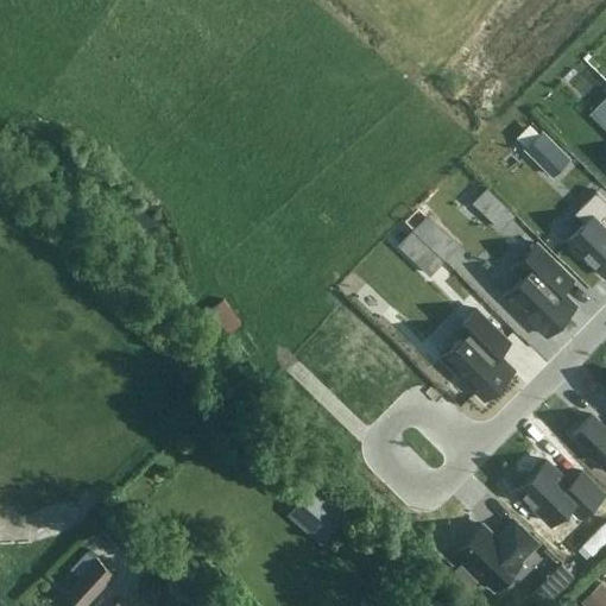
[(588,223),(570,241),(605,276),(605,197),(599,191),(578,214),(588,223)]
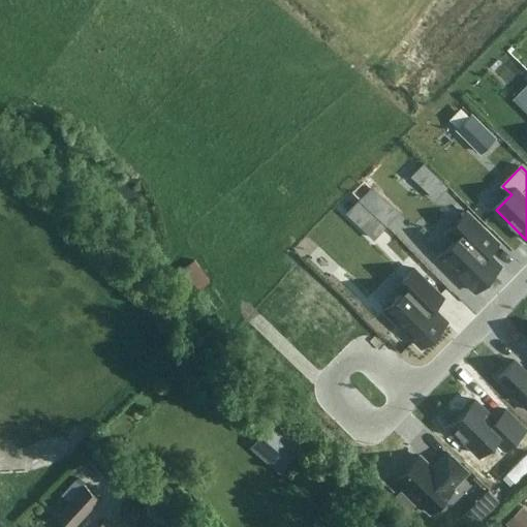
[(457,242),(440,257),(477,293),(502,268),(490,255),(500,245),(468,213),(448,234),(457,242)]
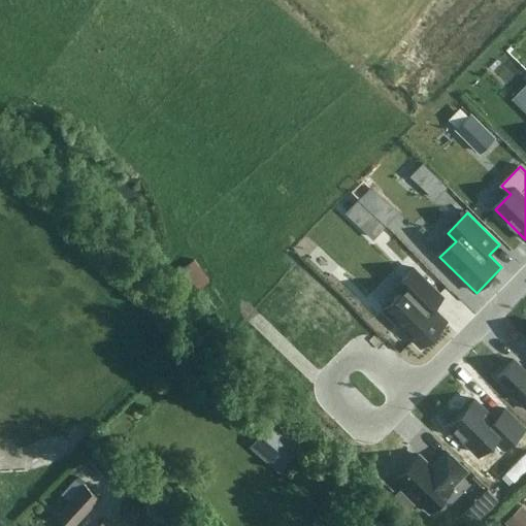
[(409,287),(386,311),(422,348),(448,322),(433,308),(444,298),(415,270),(404,282),(409,287)]
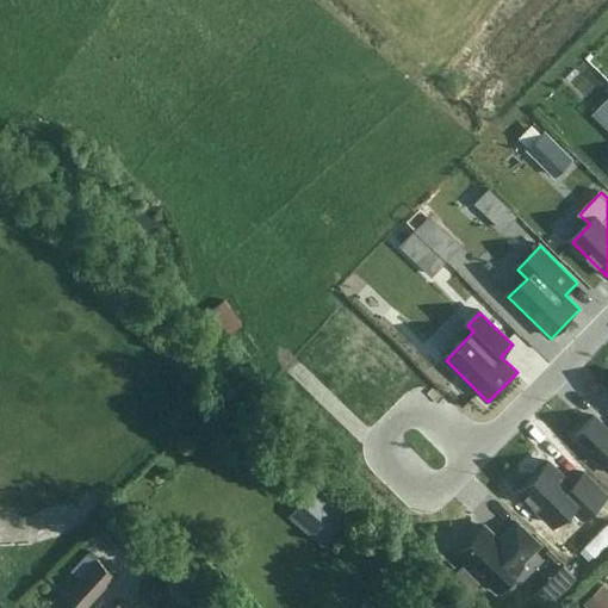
[(607,429),(596,419),(576,439),(607,470),(607,429)]
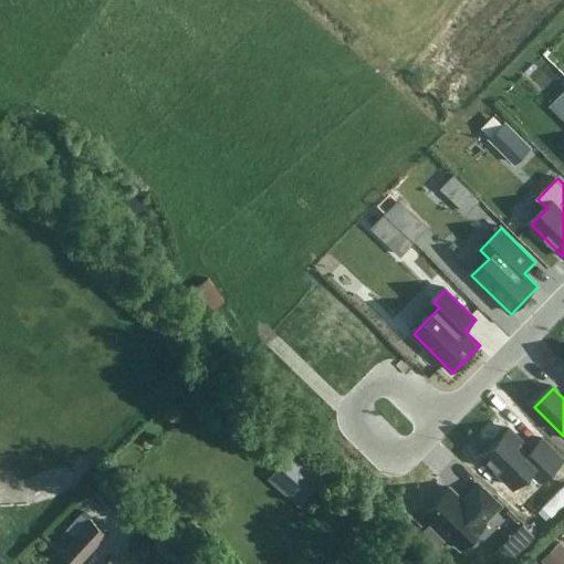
[(515,489),(532,472),(543,482),(563,462),(563,460),(542,440),(531,451),(510,430),(483,457),(515,489)]
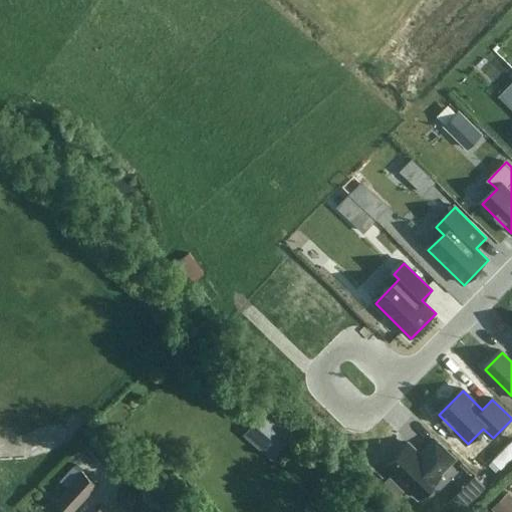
[(265,436),(280,450),(289,439),(295,444),(306,431),(280,408),(270,420),(276,425),(265,436)]
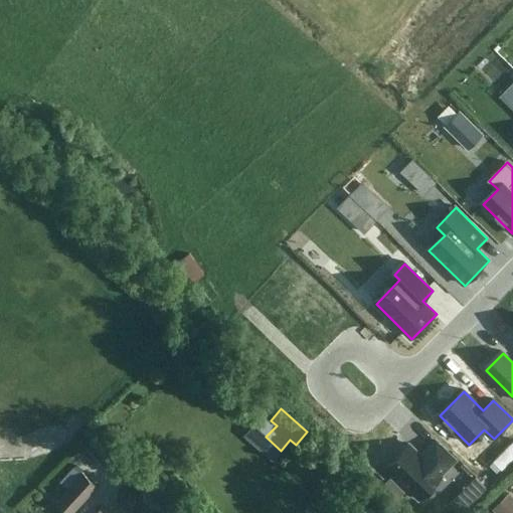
[(410,446),(388,468),(420,500),(443,478),(442,476),(457,462),(438,443),(422,458),(410,446)]
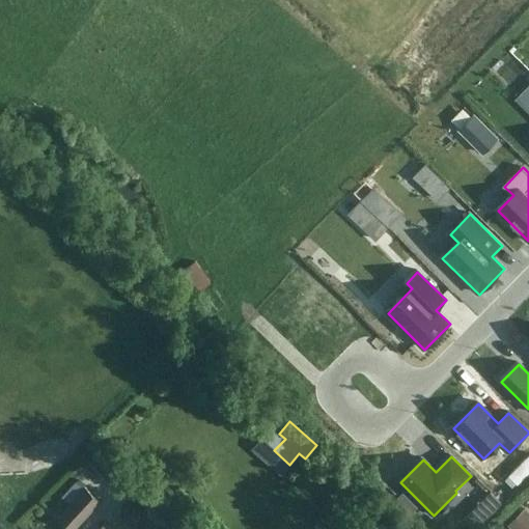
[(78,528),(102,503),(86,490),(58,520),(67,528),(78,528)]
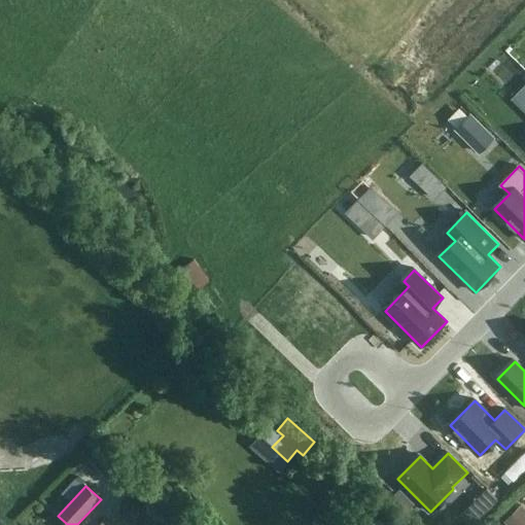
[(477,502),(487,513),(499,500),(489,490),(477,502)]
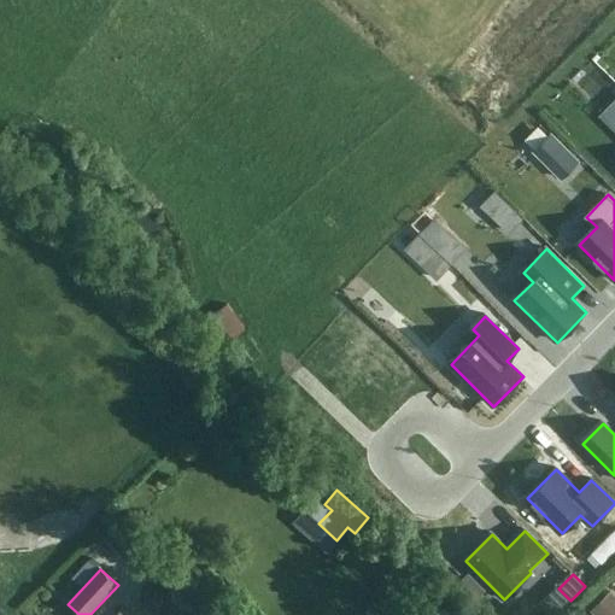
[(614,614),(614,602),(605,592),(586,614),(614,614)]
